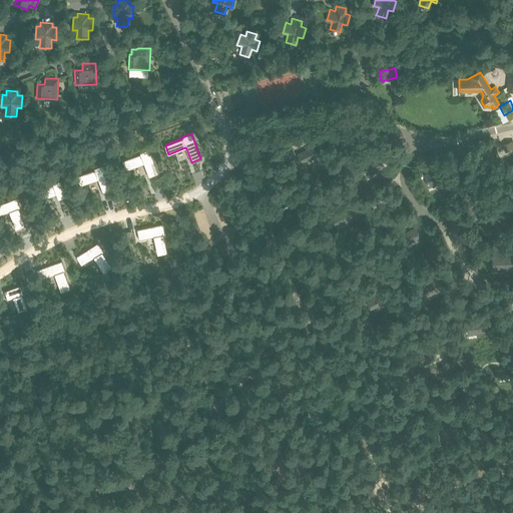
[(318,147),(298,155),(301,163),(322,154),(318,147)]
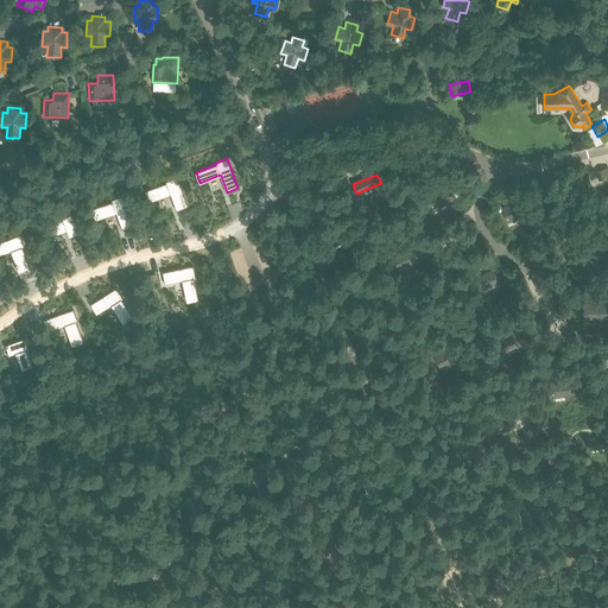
[(166,183),(146,190),(147,194),(149,197),(150,201),(170,194),(171,194),(177,210),(188,206),(177,177),(165,181),(166,183)]
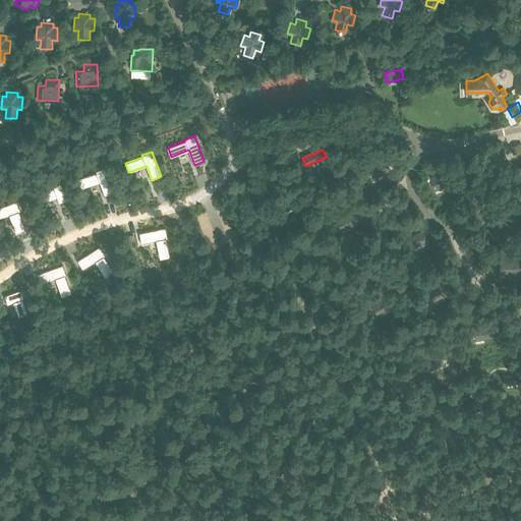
[(96,172),(78,178),(80,182),(79,182),(80,185),(81,184),(82,187),(100,181),(100,182),(105,196),(115,192),(106,168),(96,171),(96,172)]
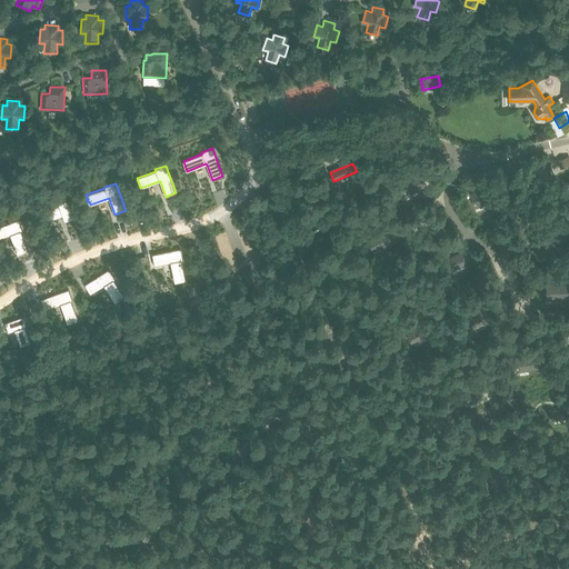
[(487,186),(469,192),(473,208),(492,201),(487,186)]
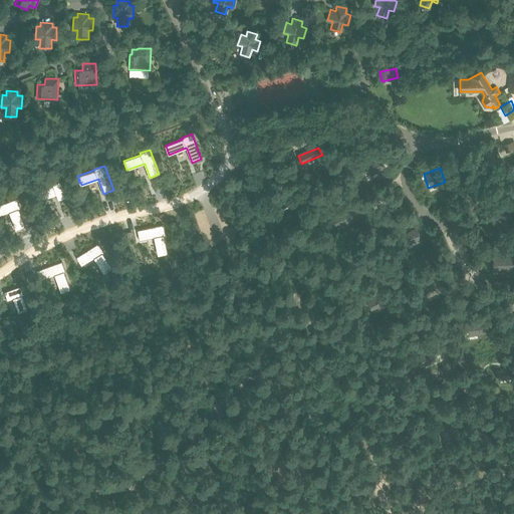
[(53,185),(39,190),(42,199),(56,194),(56,195),(58,201),(67,198),(67,197),(61,181),(52,184),(53,185)]
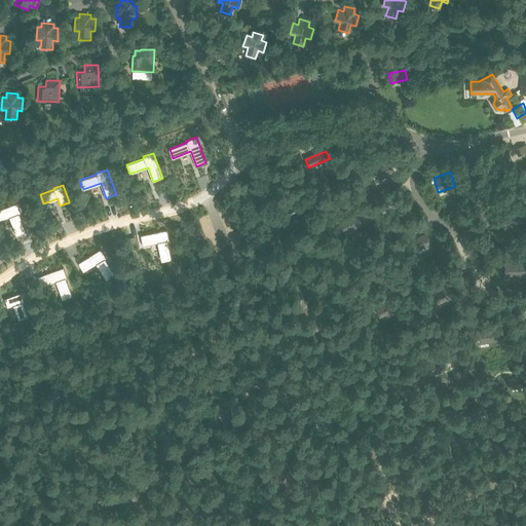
[(17,203),(0,209),(0,220),(9,217),(10,217),(16,234),(20,233),(23,232),(26,231),(20,214),(21,213),(17,203)]
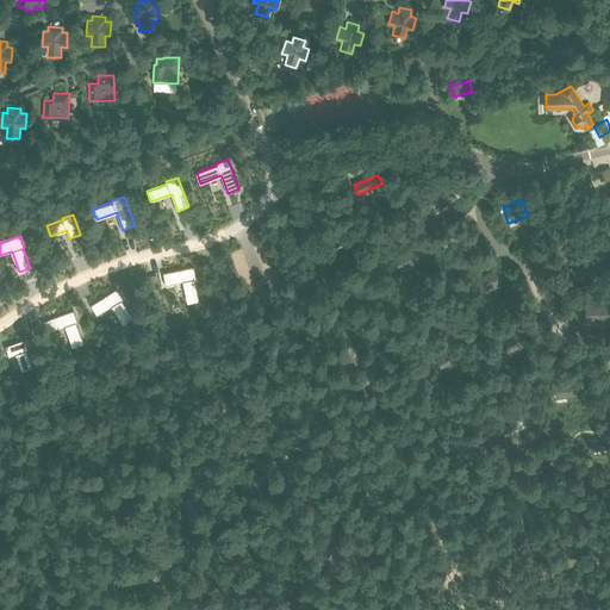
[(412,249),(394,257),(399,268),(417,260),(412,249)]
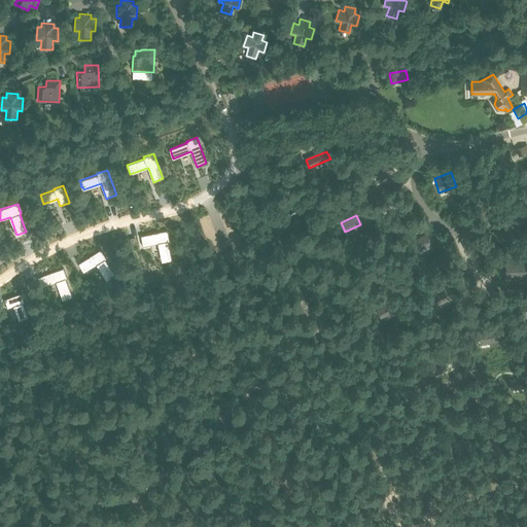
[(167,229),(141,235),(143,245),(157,242),(162,260),(172,258),(168,240),(170,239),(167,229)]
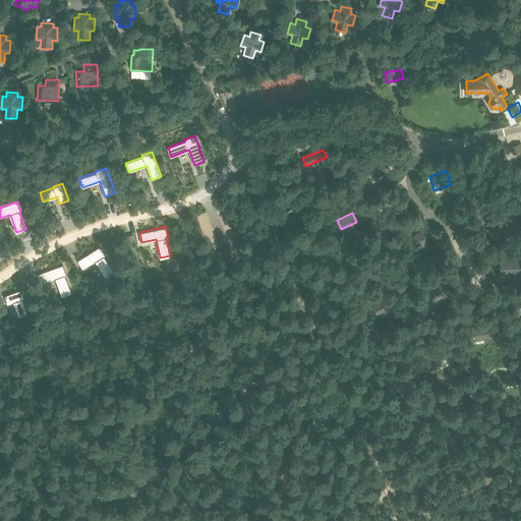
[(422,231),(407,238),(410,248),(426,242),(422,231)]
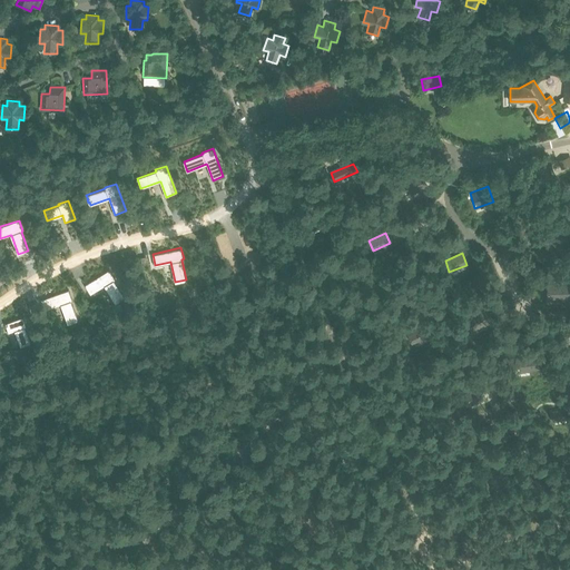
[(109,269),(85,285),(90,295),(105,286),(105,287),(106,286),(116,303),(119,301),(119,302),(121,300),(125,297),(125,296),(114,281),(116,279),(109,269)]
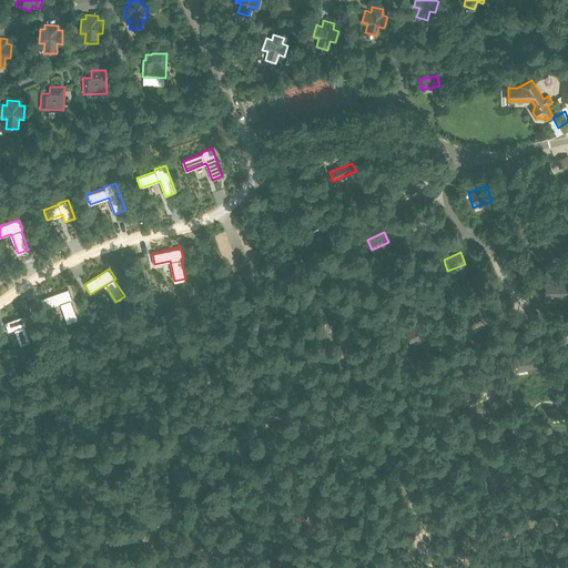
[(567,282),(545,283),(545,298),(567,297),(567,282)]
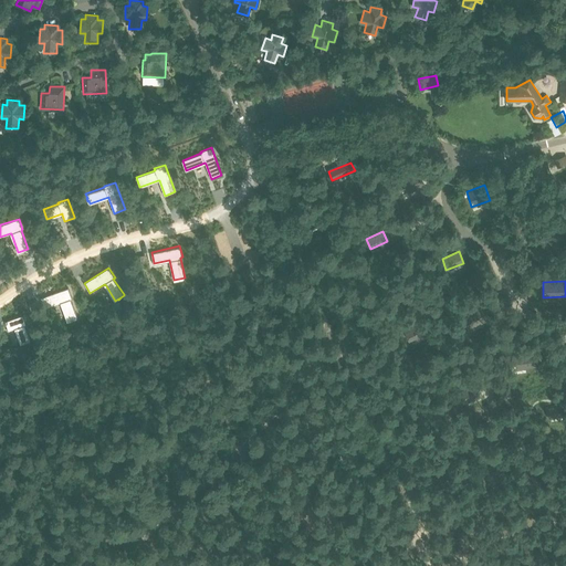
[(69,287),(41,297),(45,308),(60,303),(61,303),(67,322),(71,321),(72,321),(74,320),(74,318),(77,317),(71,299),(72,299),(69,287)]
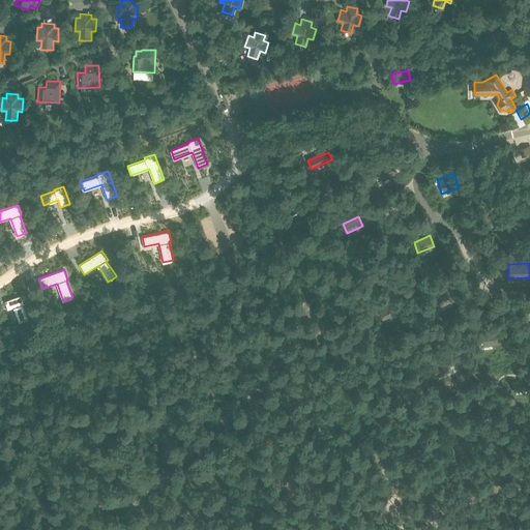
[(22,295),(4,301),(7,311),(13,308),(15,307),(20,322),(23,321),(26,320),(29,319),(24,304),(25,304),(22,295)]
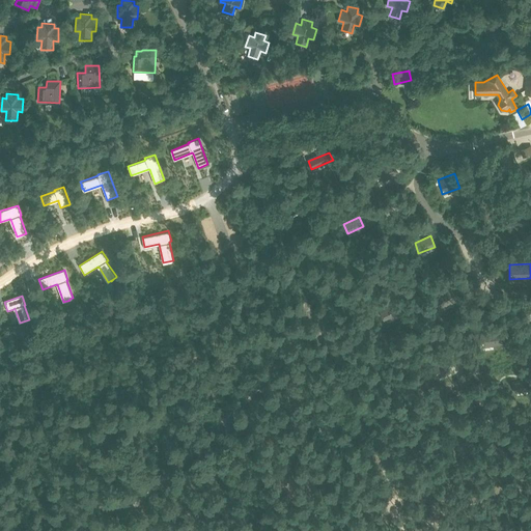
[(386,308),(380,310),(385,320),(401,313),(396,302),(386,307),(386,308)]
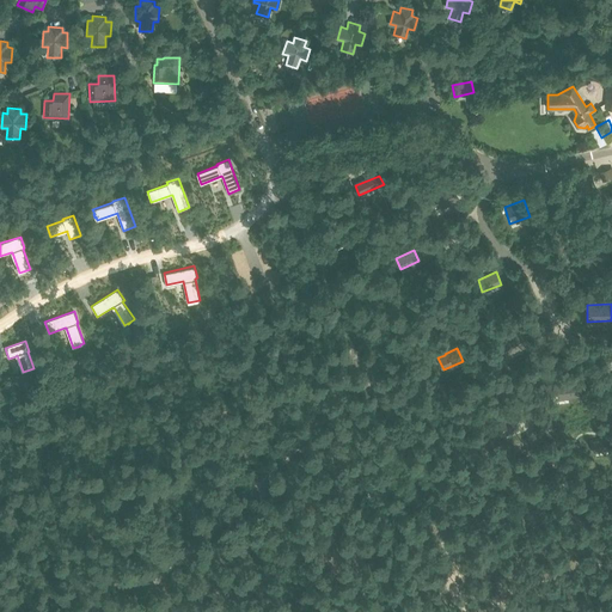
[(554,383),(556,401),(582,397),(580,379),(554,383)]
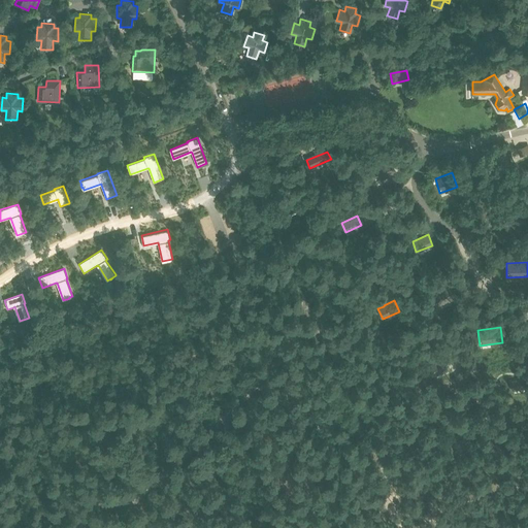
[(435,363),(430,365),(434,375),(451,368),(446,357),(435,362),(435,363)]
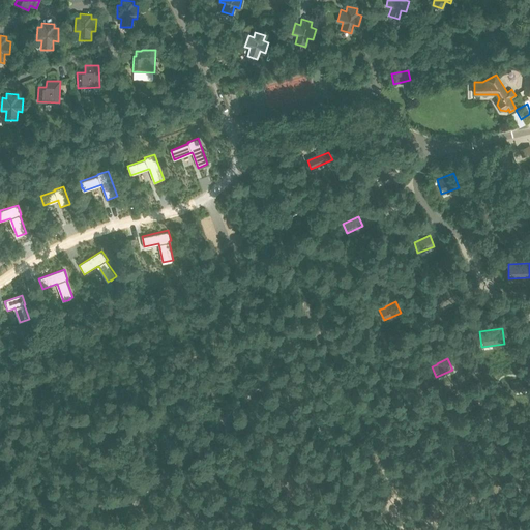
[(529,378),(529,379),(512,383),(514,392),(529,388),(529,378)]
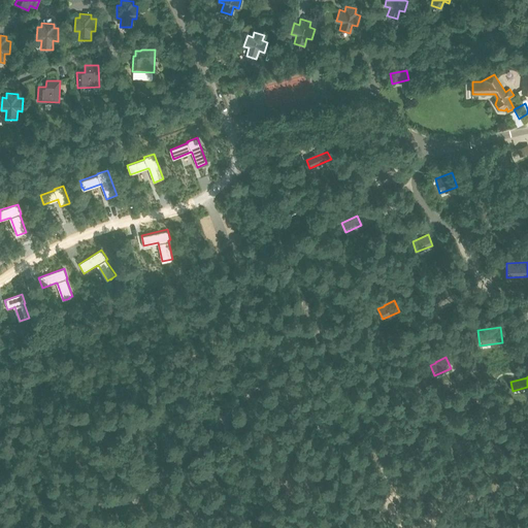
[(455,434),(450,436),(455,448),(470,440),(466,429),(455,433),(455,434)]
